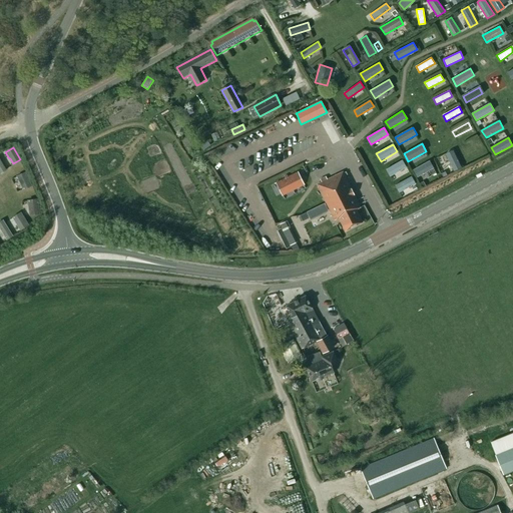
[(446,154),(454,171),(462,167),(454,150),(446,154)]
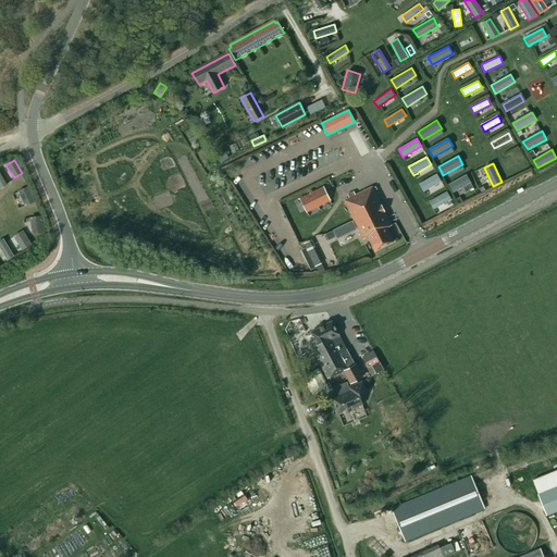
[(423,193),(442,182),(436,174),(419,184),(423,193)]
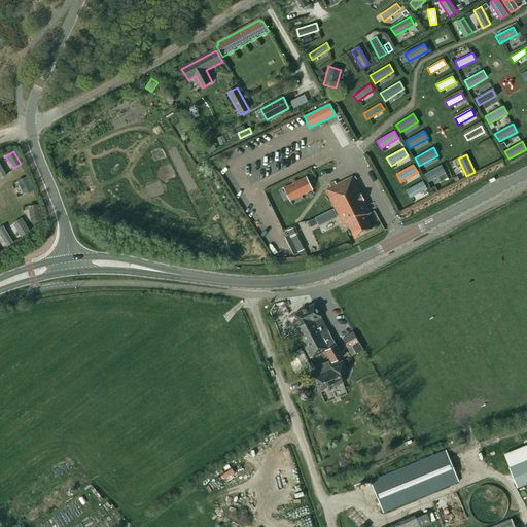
[(446,173),(442,165),(424,175),(428,182),(446,173)]
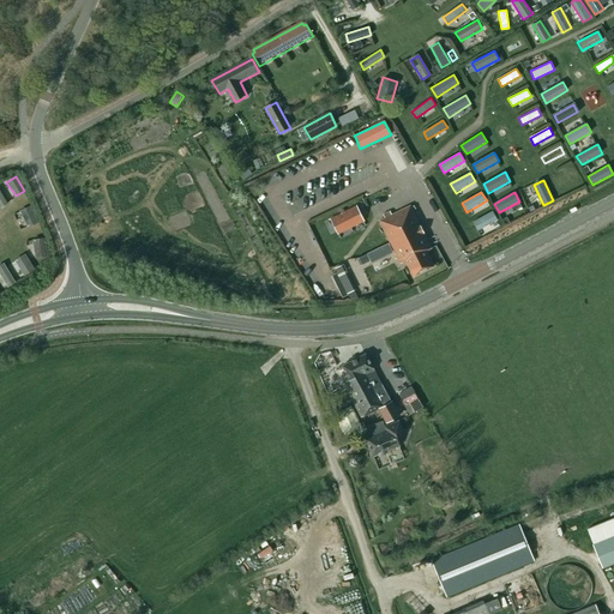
[(357,206),(331,218),(338,234),(365,222),(357,206)]
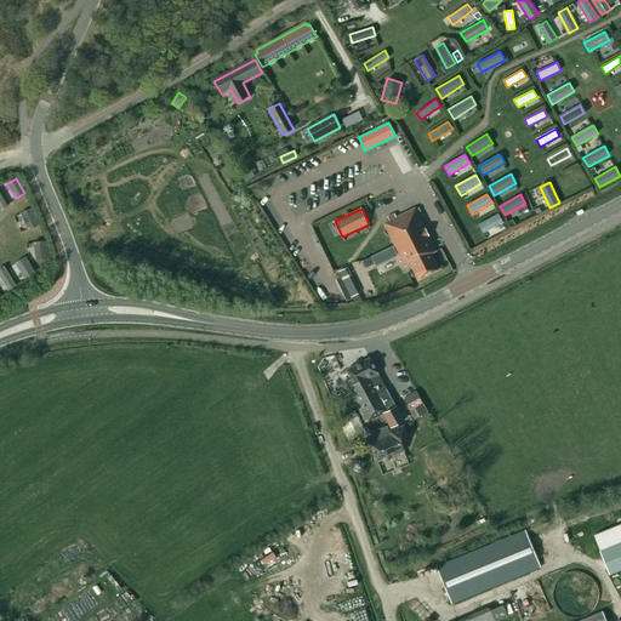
[(417,280),(438,269),(431,254),(436,251),(415,209),(396,218),(394,215),(387,218),(389,221),(383,224),(405,267),(410,265),(417,280)]
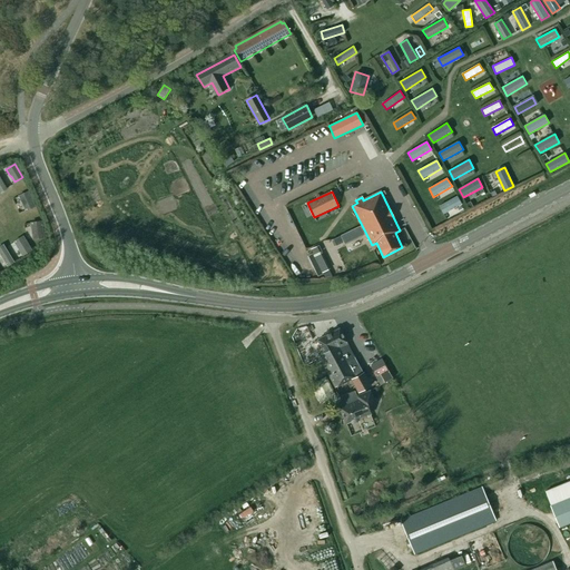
[(28,193),(19,196),(22,204),(26,210),(35,206),(28,193)]
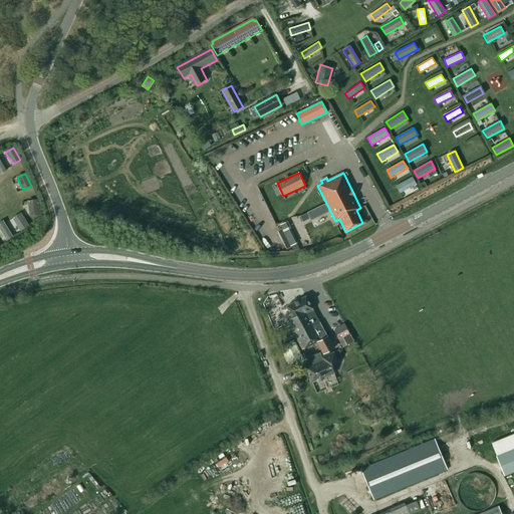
[(400,194),(417,184),(413,177),(396,186),(400,194)]
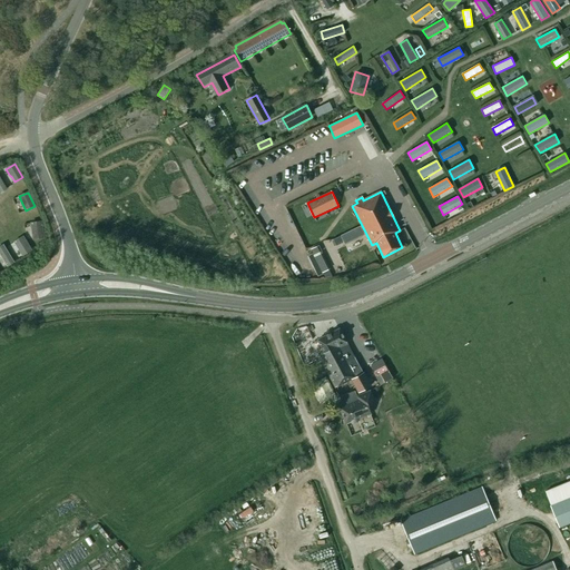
[(41,223),(31,224),(32,231),(32,232),(33,239),(43,237),(41,223)]
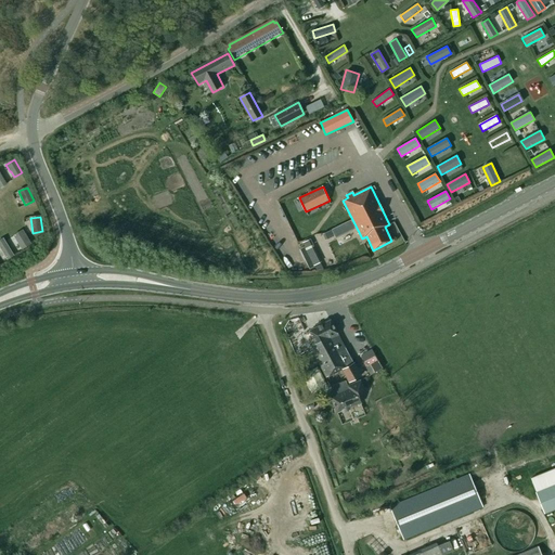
[(336,228),(332,230),(335,237),(340,234),(336,228)]
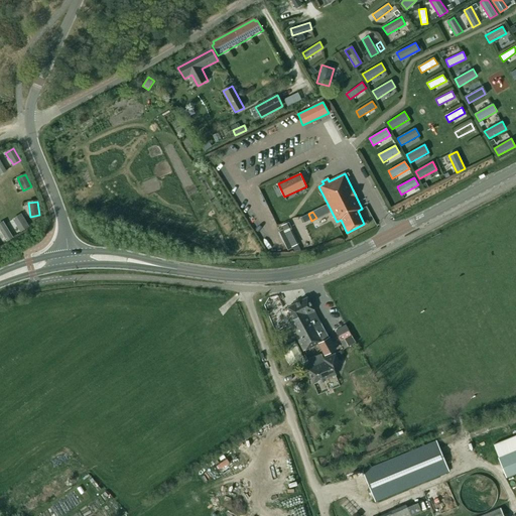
[(307,214),(301,217),(303,223),(310,220),(307,214)]
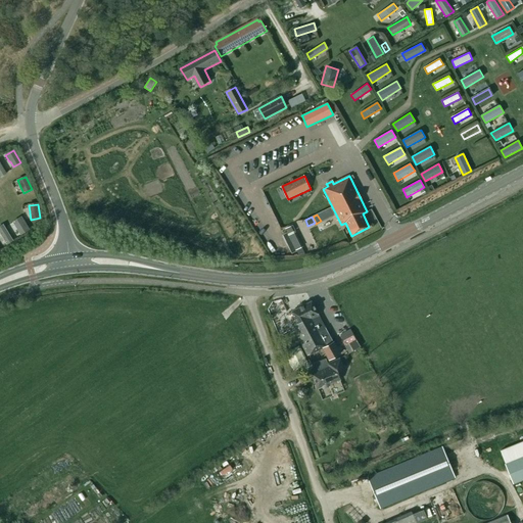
[(21,218),(14,222),(17,228),(20,234),(29,229),(21,218)]
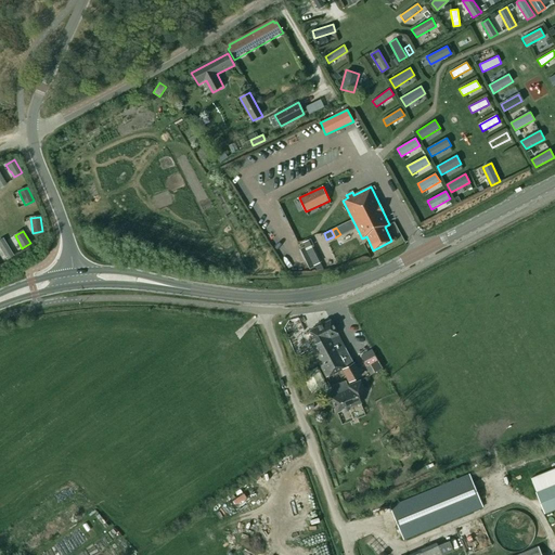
[(14,256),(4,239),(0,241),(0,247),(7,260),(14,256)]
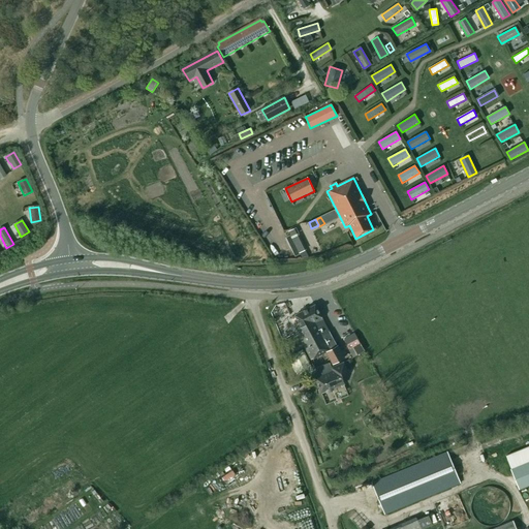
[(294,228),(288,231),(291,238),(298,235),(294,228)]
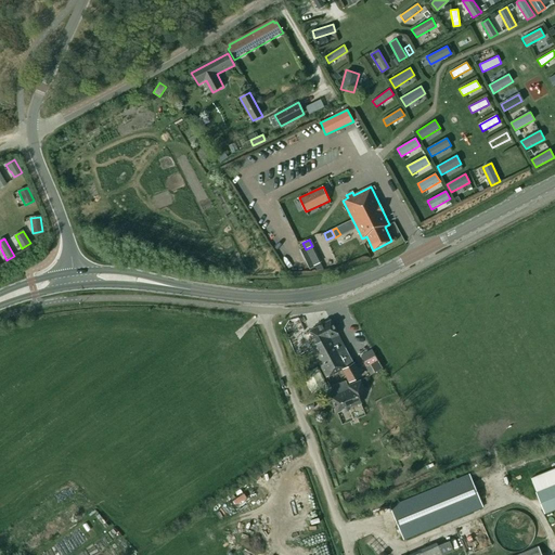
[(322,261),(313,246),(306,250),(313,266),(322,261)]
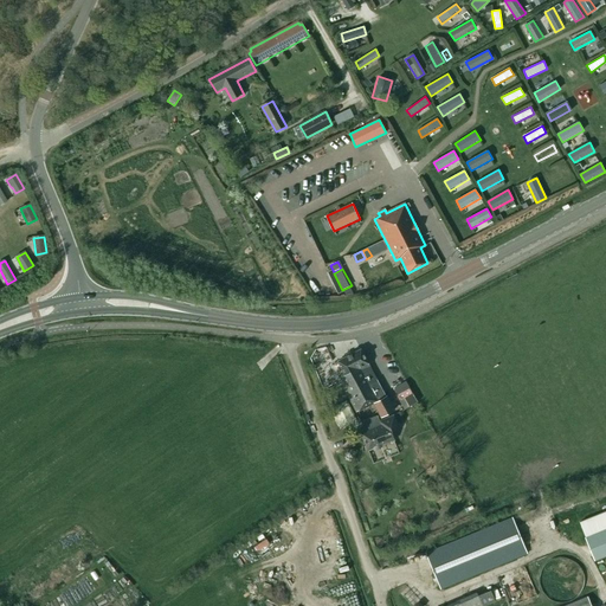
[(339,378),(356,412),(373,403),(381,417),(393,411),(360,349),(349,355),(348,353),(346,354),(347,356),(337,361),(345,375),(339,378)]
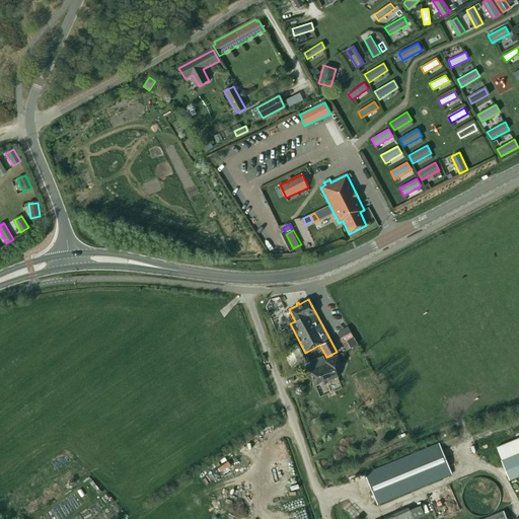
[(349,323),(337,329),(347,349),(358,343),(349,323)]
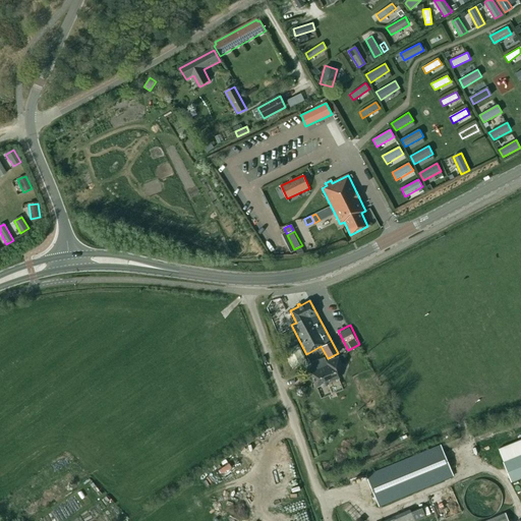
[(309,372),(315,388),(321,386),(322,388),(328,386),(327,384),(339,379),(336,370),(343,368),(338,357),(326,362),(328,365),(309,372)]
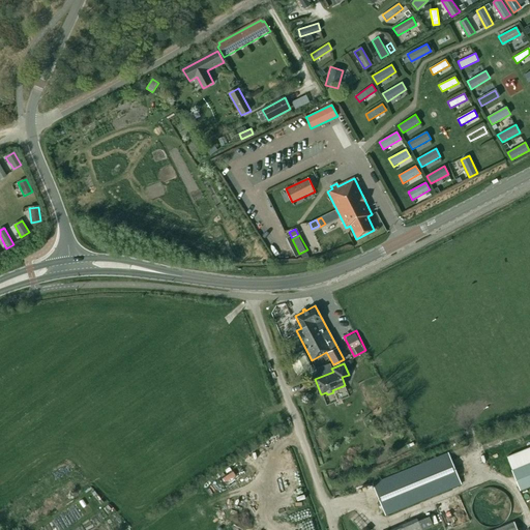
[(325,365),(314,370),(316,375),(327,371),(325,365)]
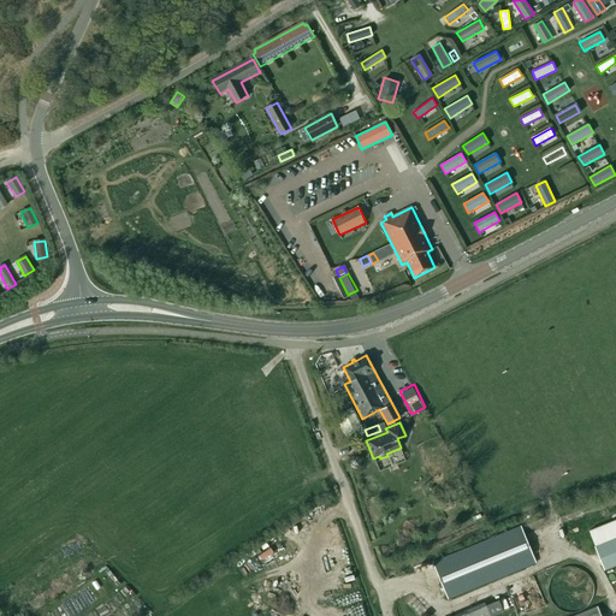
[(537,561),(522,528),(436,564),(450,597),(537,561)]
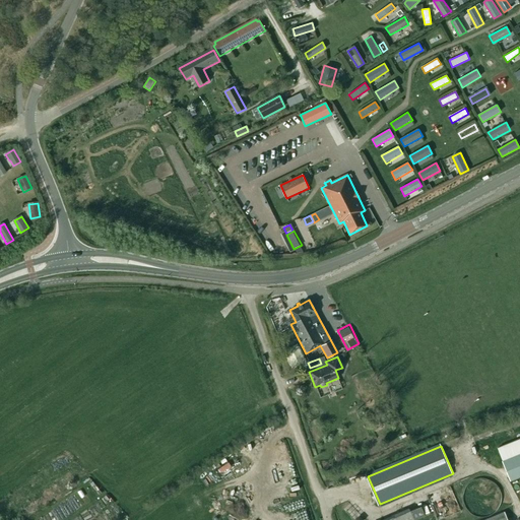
[(519,454),(502,462),(510,480),(519,476),(519,454)]
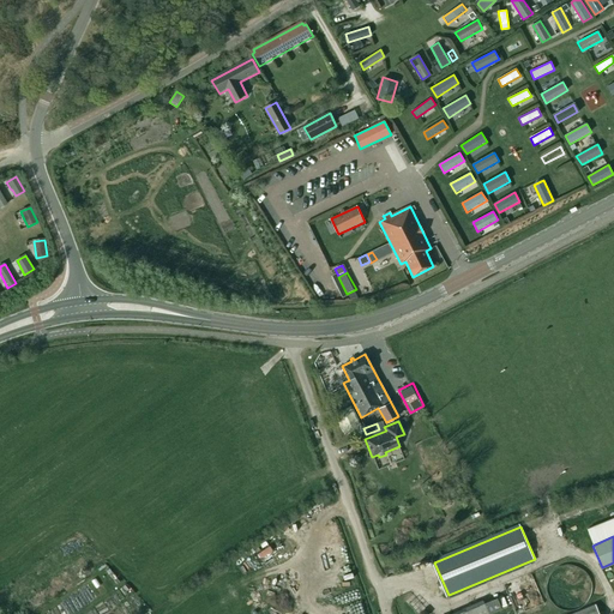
[(262,554),(274,548),(271,545),(259,551),(262,554)]
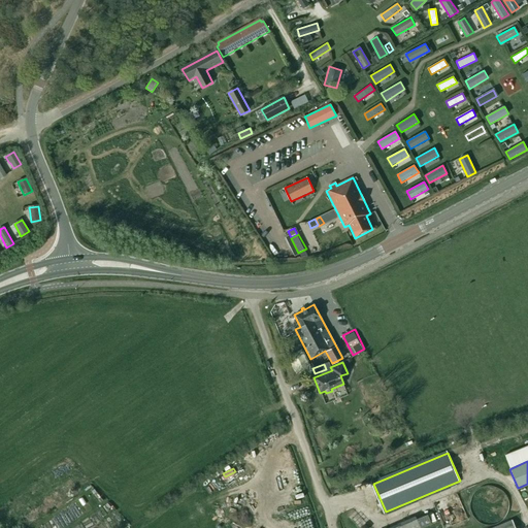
[(503,507),(504,504),(503,501),(502,498),(500,495),(498,493),(496,491),(493,489),(490,489),(486,488),(483,489),(480,490),(476,491),(474,494),(472,496),(471,499),(470,502),(470,505),(470,509),(471,513),(473,515),(475,518),(477,520),(481,521),(484,522),(488,522),(491,522),(494,521),(497,519),(499,517),(501,514),(503,512),(503,507)]
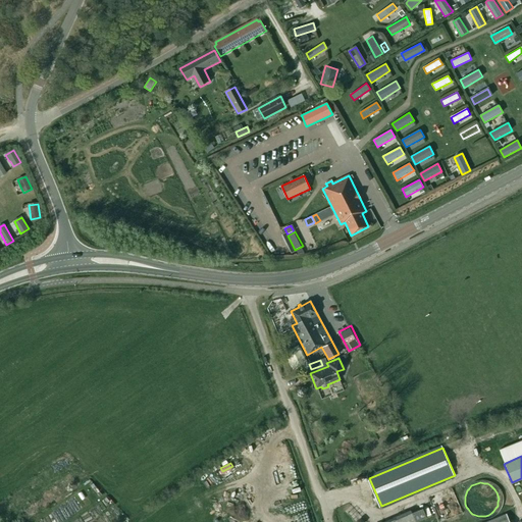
[(411,511),(411,510),(382,521),(416,521),(426,518),(422,507),(411,511)]
